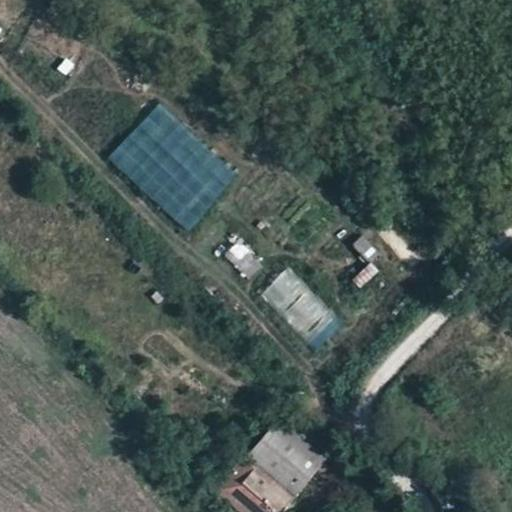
[(369,263),(379,255),(363,236),(354,244),(369,263)]
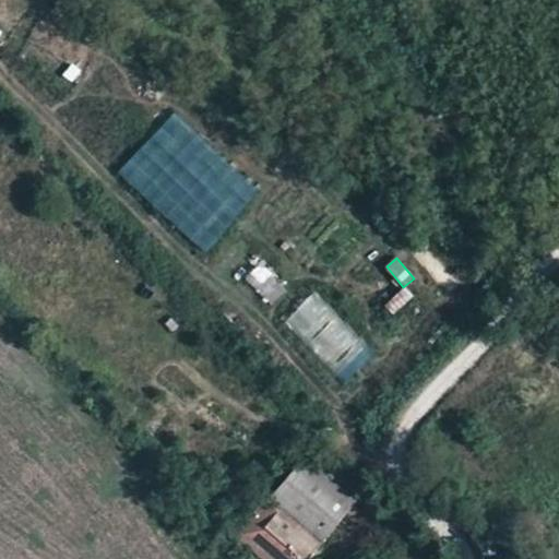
[(272,305),(290,287),(263,259),(246,276),(272,305)]
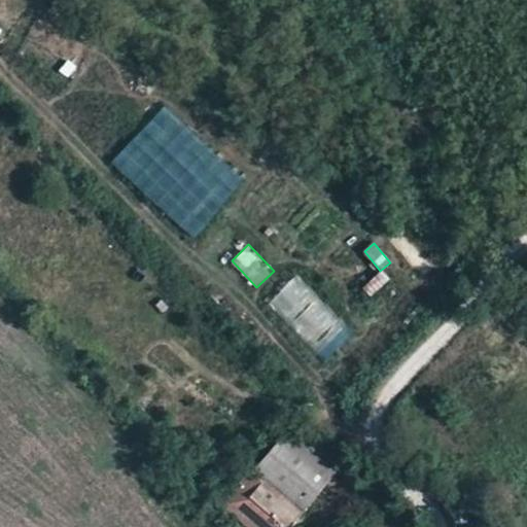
[(376,297),(390,277),(379,269),(364,289),(376,297)]
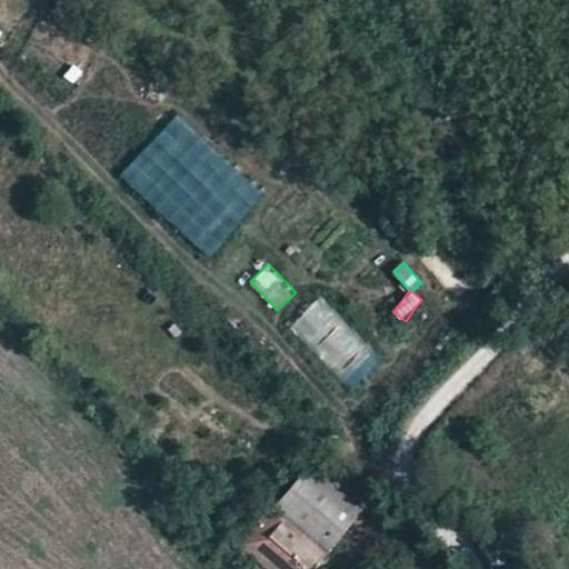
[(350,392),(383,357),(319,297),(286,332),(350,392)]
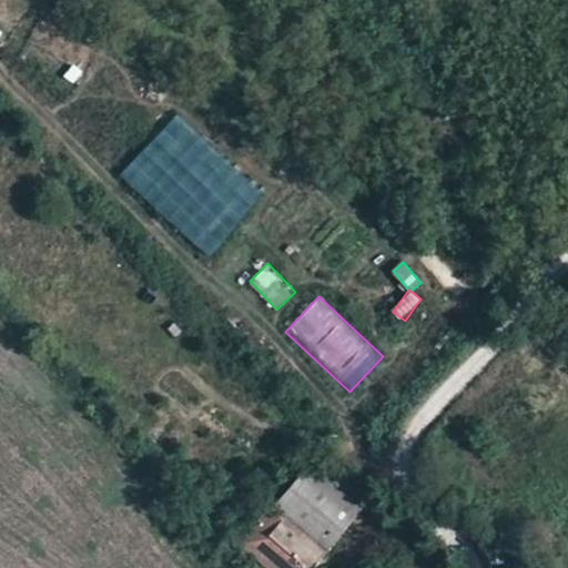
[(240,544),(269,567),(307,567),(341,528),(365,499),(312,457),(240,544)]
